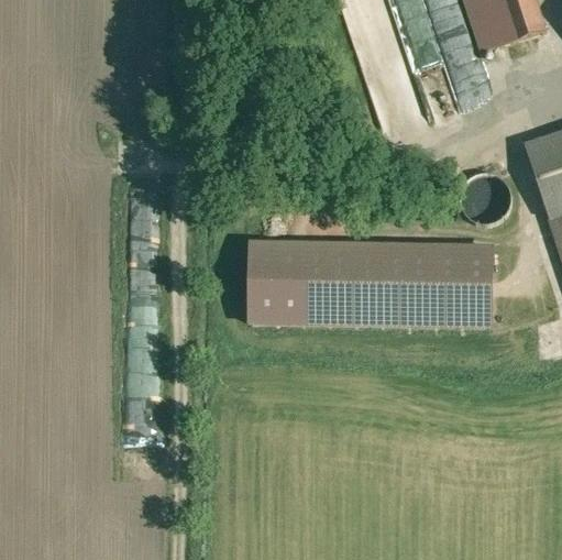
[(463,0),(481,53),(546,31),(535,0),(463,0)]
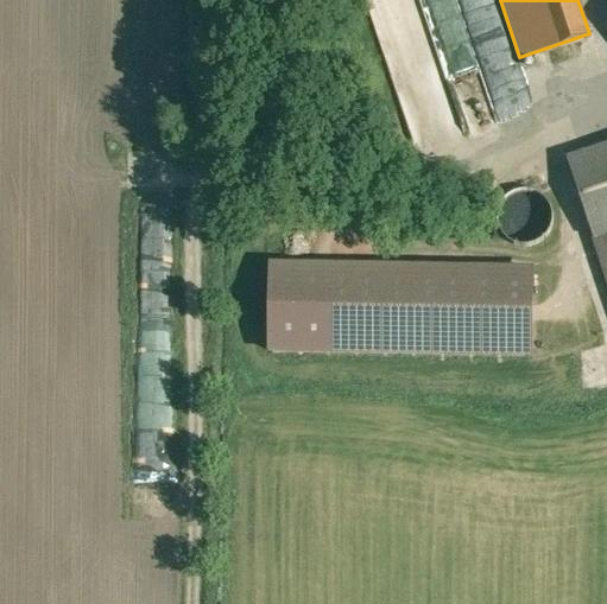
[(606,142),(566,157),(592,236),(593,236),(606,231),(606,142)]
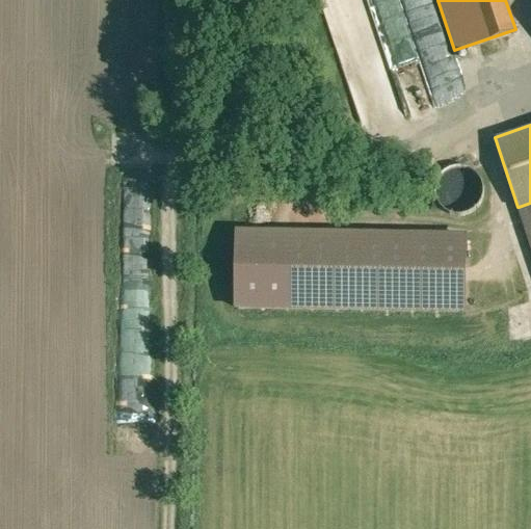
[(466,165),(461,164),(456,164),(452,164),(449,165),(446,167),(443,169),(441,170),(439,173),(436,176),(435,180),(434,181),(434,185),(434,187),(434,190),(434,193),(435,196),(437,201),(442,205),(444,207),(448,209),(451,210),(455,211),(460,211),(465,210),(468,209),(472,207),(475,205),(477,203),(479,200),(481,194),(482,191),(482,186),(482,183),(481,180),(479,176),(476,172),(474,170),(473,168),(470,166),(466,165)]
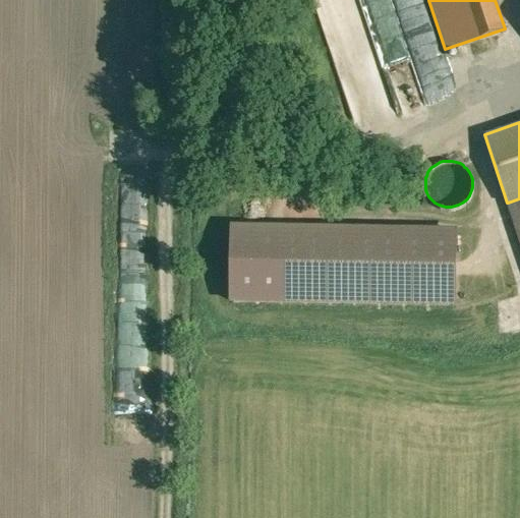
[(519,198),(508,203),(519,239),(519,198)]
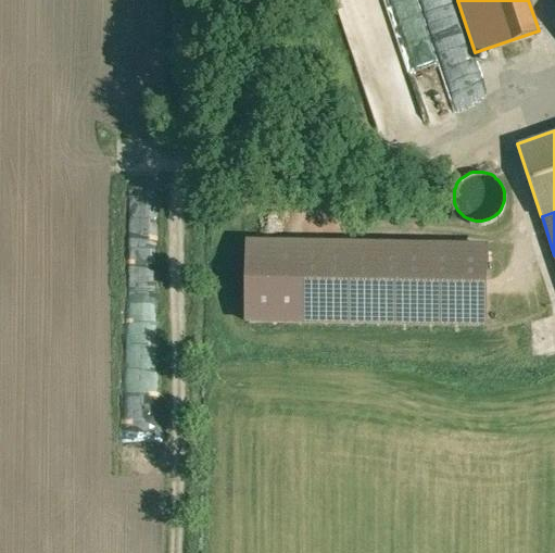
[(234,323),(478,322),(477,238),(234,240),(234,323)]
